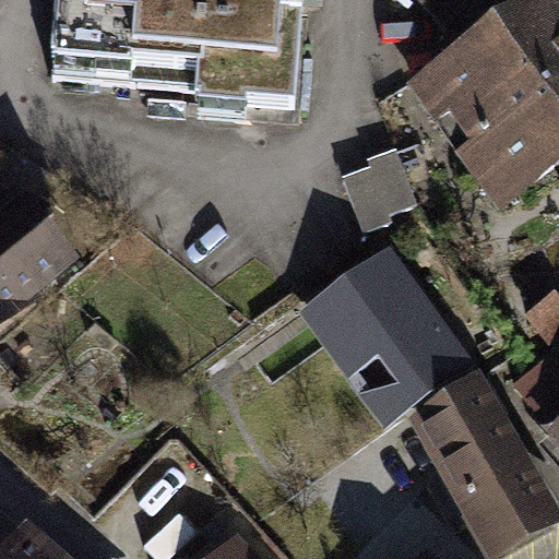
[(59,0),(54,82),(288,99),(294,28),(300,28),(302,8),(295,8),(295,0),(59,0)]
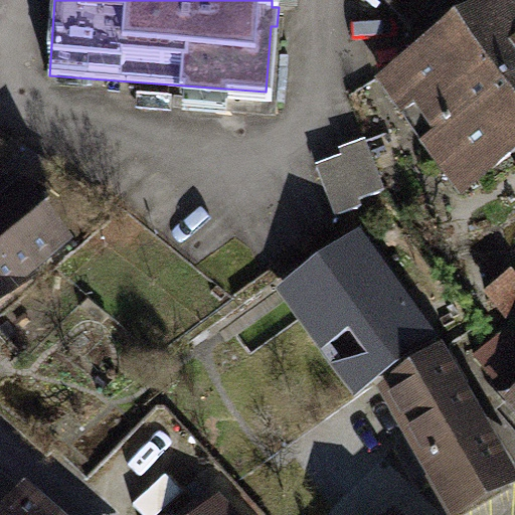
[(382,0),(410,26),(431,5),(424,0),(382,0)]
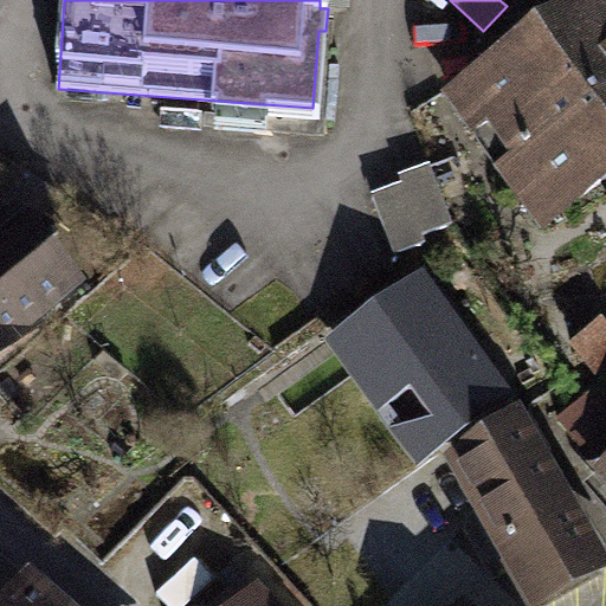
[(605,13),(595,0),(593,0),(550,31),(605,108),(605,13)]
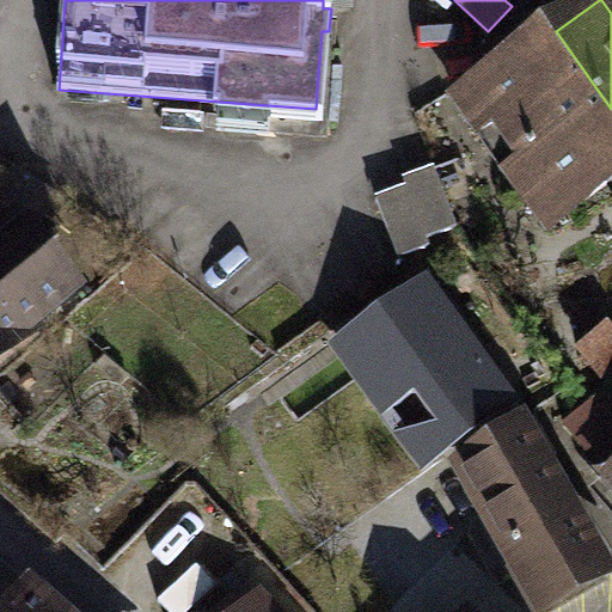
[(514,61),(606,185),(611,179),(611,109),(556,31),(514,61)]
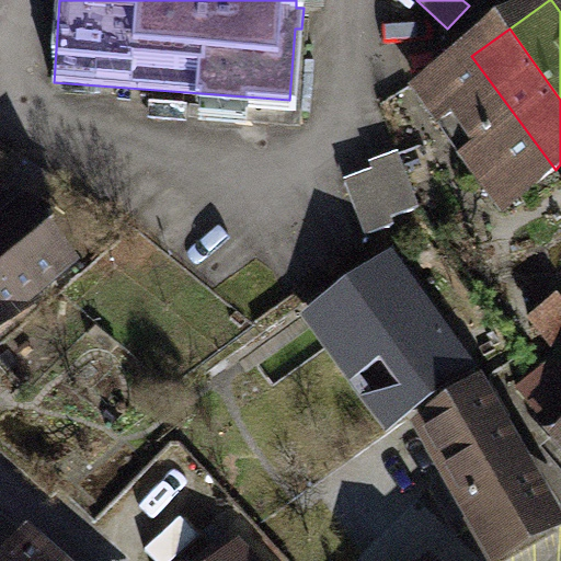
[(471,56),(422,91),(450,133),(460,125),(512,198),(556,170),(471,56)]
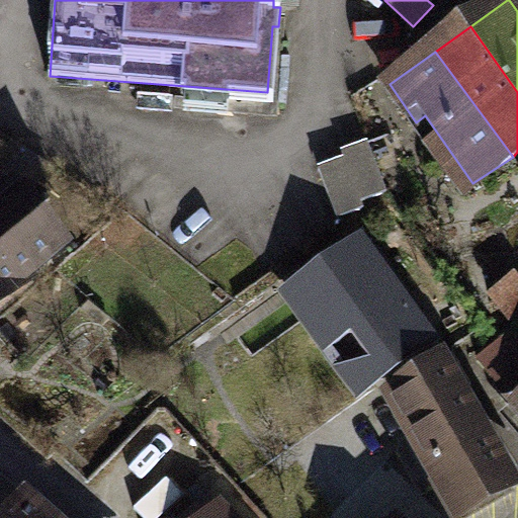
[(319,167),(338,217),(362,208),(361,201),(386,191),(368,142),(342,151),(344,158),(319,167)]
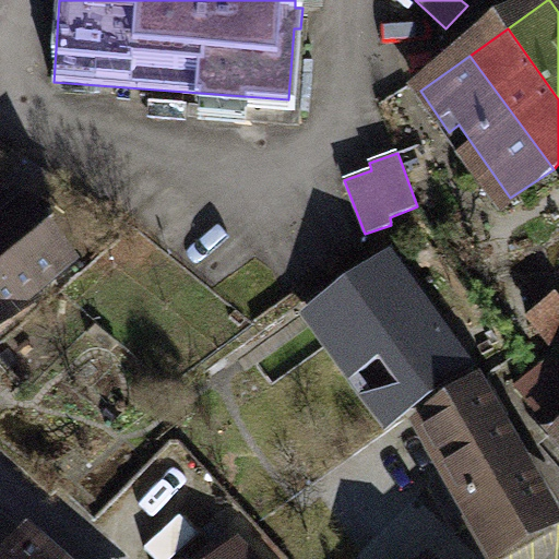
[(21,211),(0,227),(0,281),(18,302),(64,263),(21,211)]
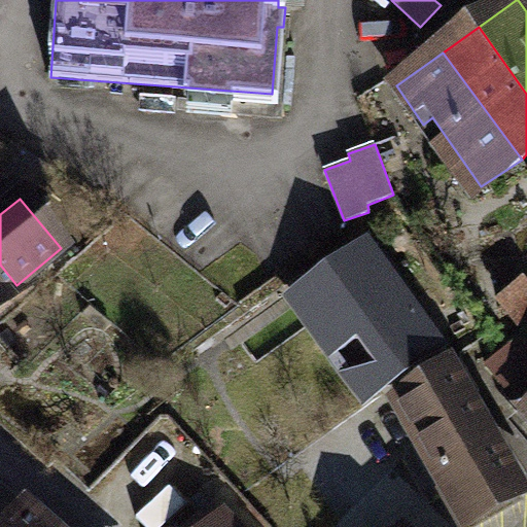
[(369,252),(319,287),(389,385),(438,350),(369,252)]
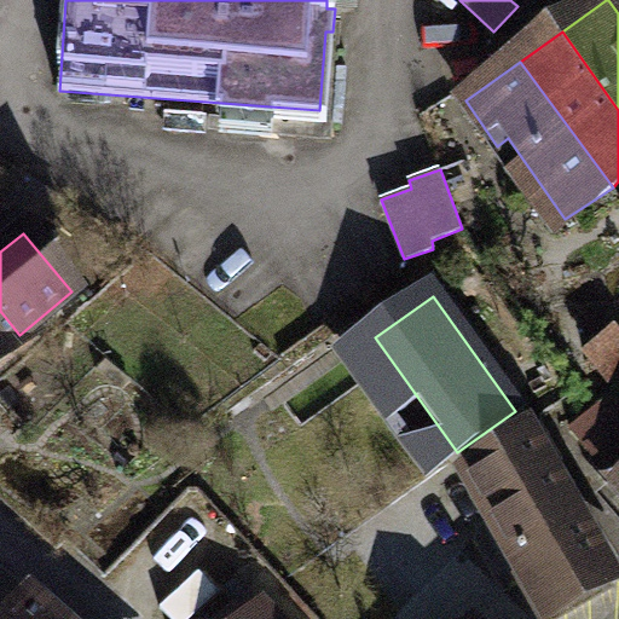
[(0,359),(24,340),(19,335),(0,311),(0,359)]
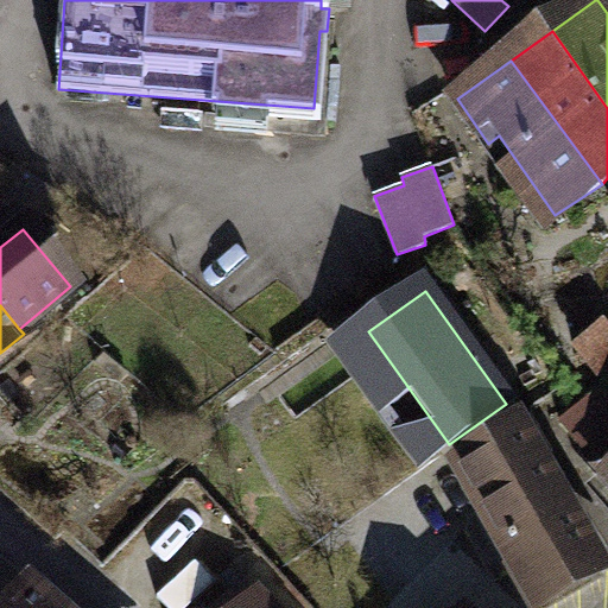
[(580,352),(595,369),(607,358),(607,329),(590,309),(575,322),(591,342),(580,352)]
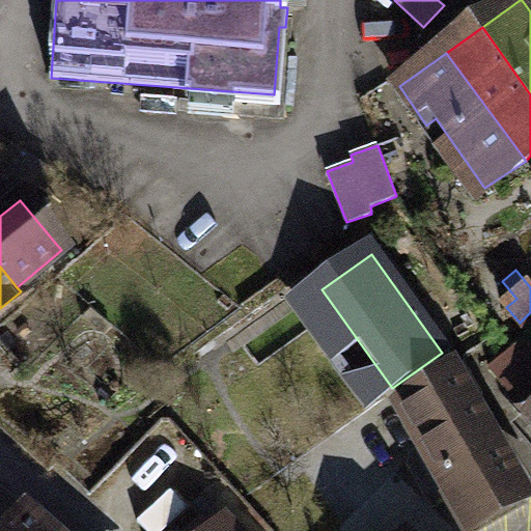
[(490,370),(518,401),(530,388),(530,337),(529,335),(490,370)]
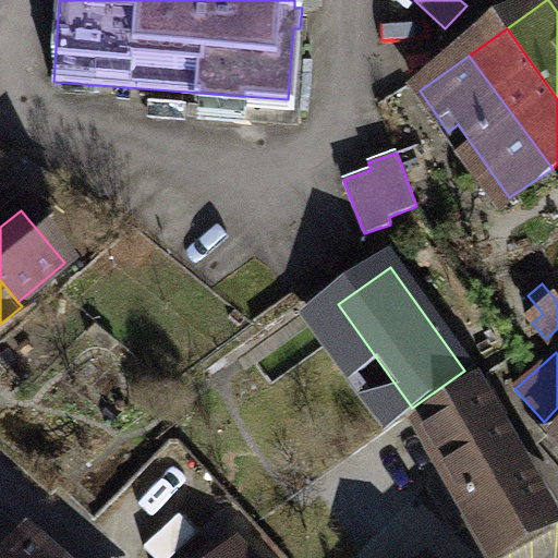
[(471,386),(421,423),(493,547),(547,516),(471,386)]
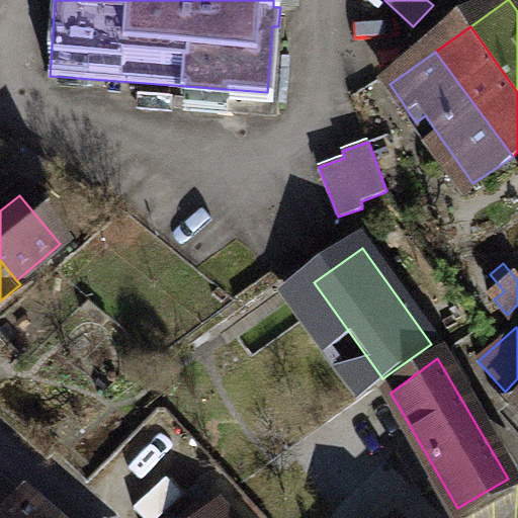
[(37,517),(22,504),(9,517),(37,517)]
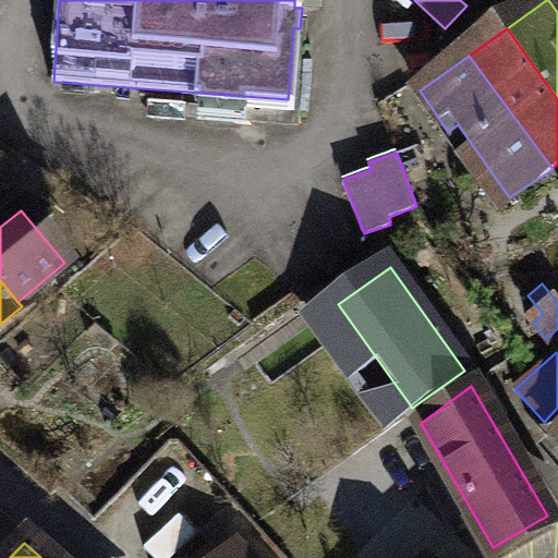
[(218,557),(246,557),(235,544),(218,557)]
